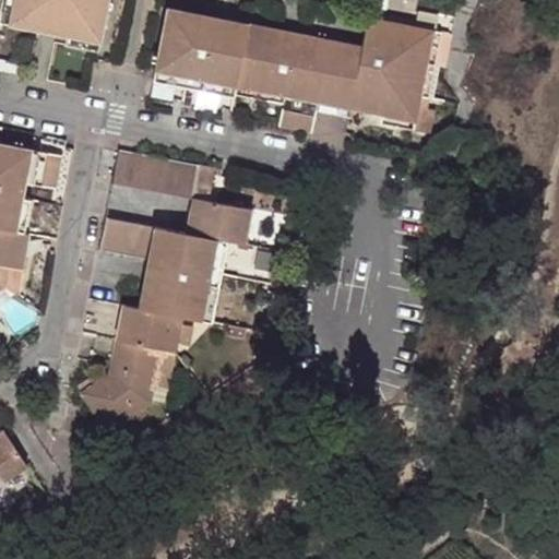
[(0,20),(8,22),(12,0),(0,0),(0,4),(0,20)]
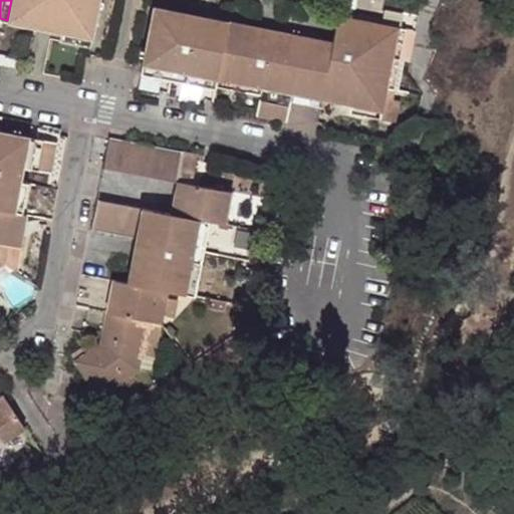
[(11,0),(7,20),(60,30),(58,40),(88,46),(96,0),(11,0)]
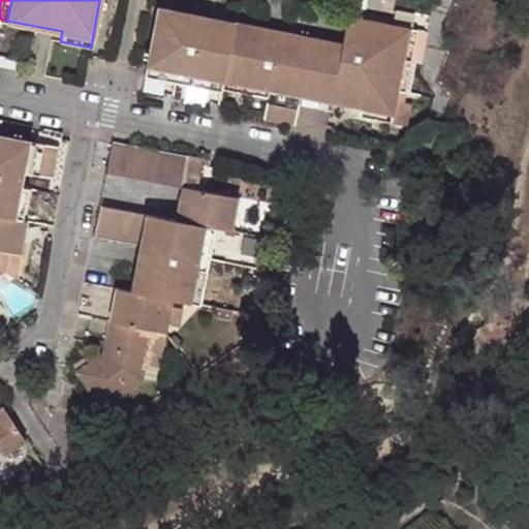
[(235,21),(157,6),(145,76),(221,91),(221,88),(223,81),(235,21)]
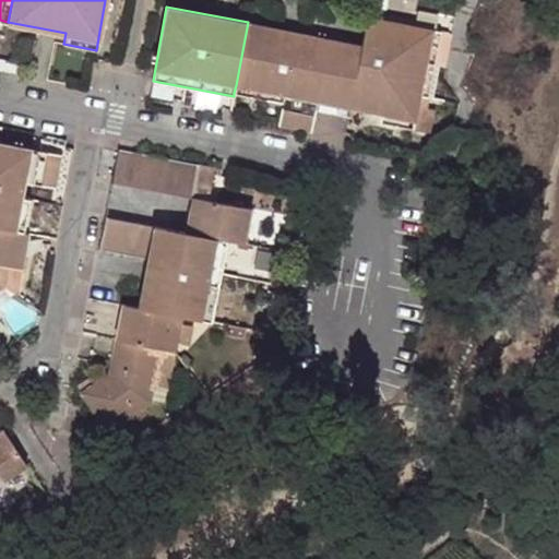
[(361,44),(248,22),(236,85),(284,95),(283,103),(278,125),(311,131),(316,110),(317,100),(349,107),(382,114),(380,123),(413,130),(417,106),(427,108),(428,97),(419,96),(432,30),(368,16),(361,44)]
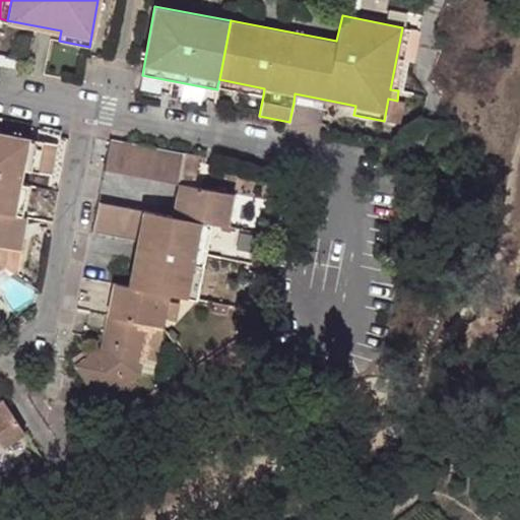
[(418,30),(402,27),(390,89),(398,90),(403,91),(408,62),(411,62),(418,30)]
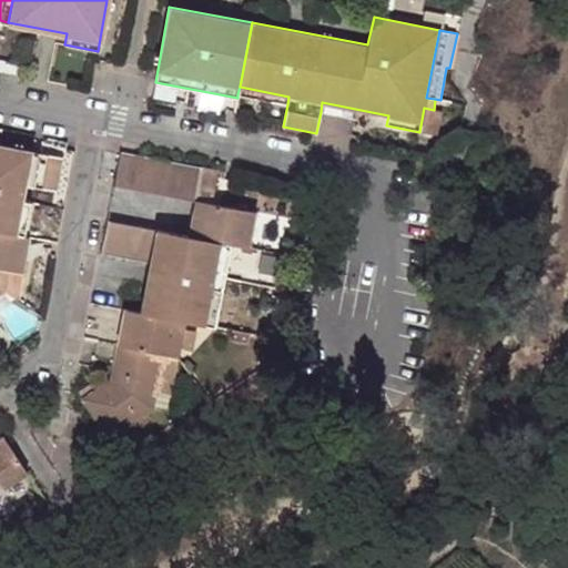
[(288,97),(240,87),(237,94),(287,104),(288,97)]
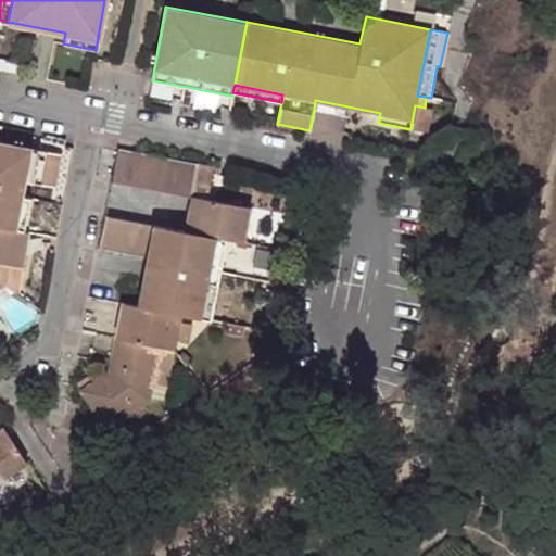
[(348,106),(315,100),(314,110),(345,115),(348,106)]
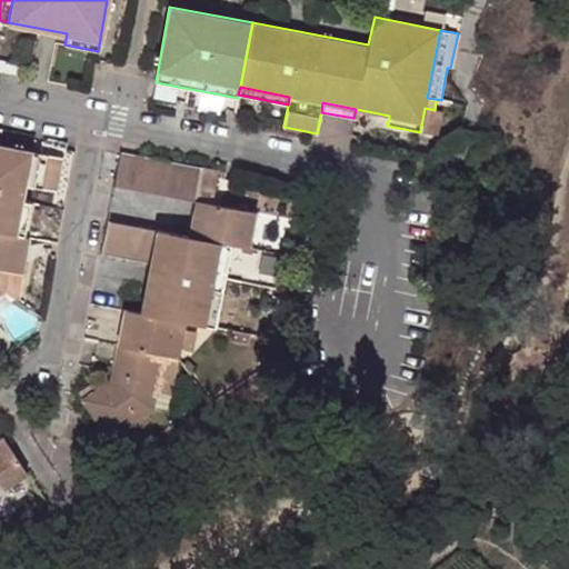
[(425,108),(420,132),(438,136),(442,111),(435,110),(425,108)]
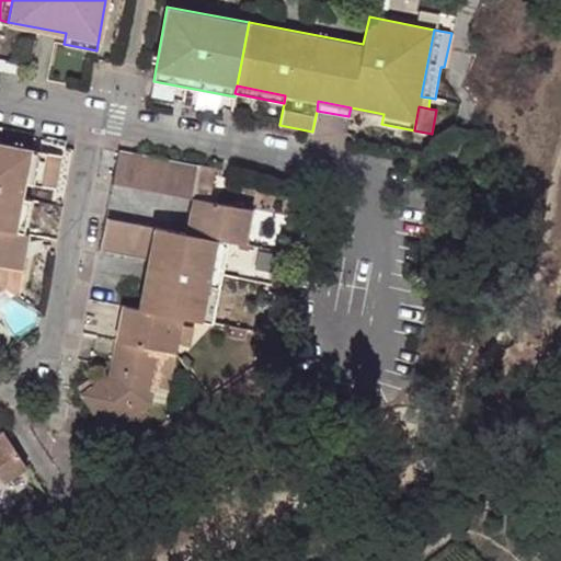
[(0,228),(15,231),(22,198),(24,183),(55,190),(61,156),(0,144),(0,228)]
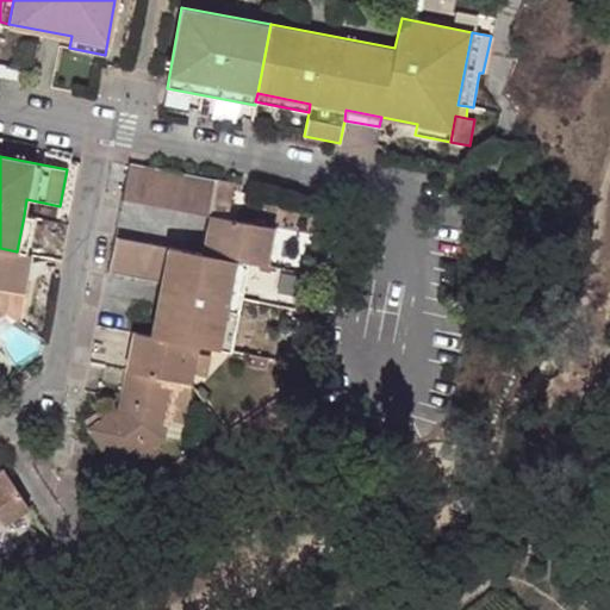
[(139,203),(147,167),(129,163),(122,199),(139,203)]
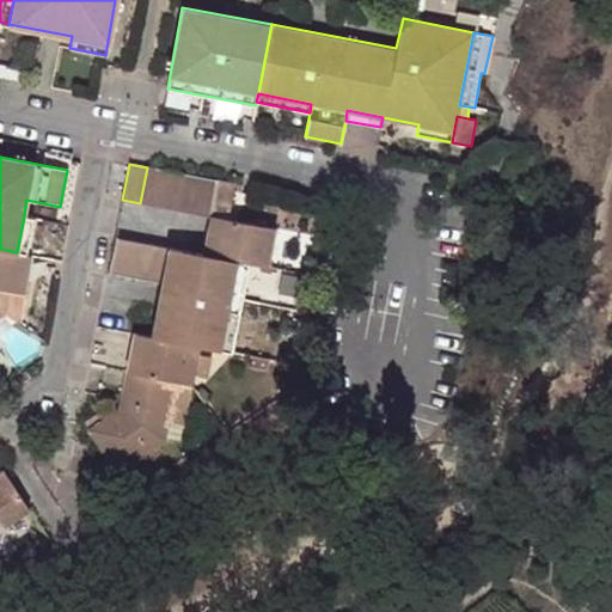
[(147,167),(140,203),(158,207),(165,171),(147,167)]
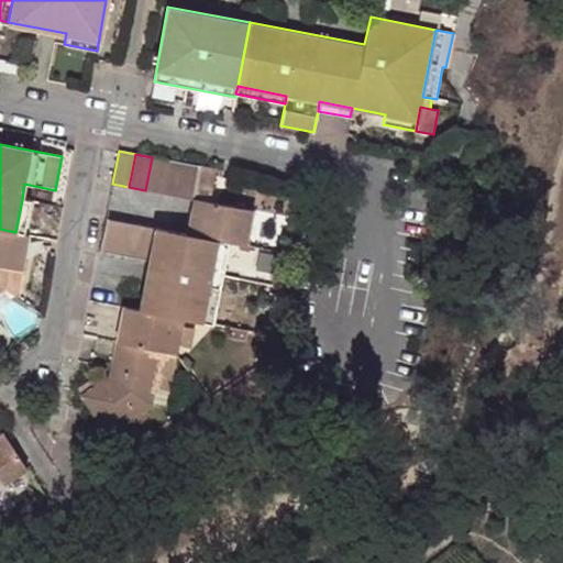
[(161,194),(167,161),(152,157),(145,190),(161,194)]
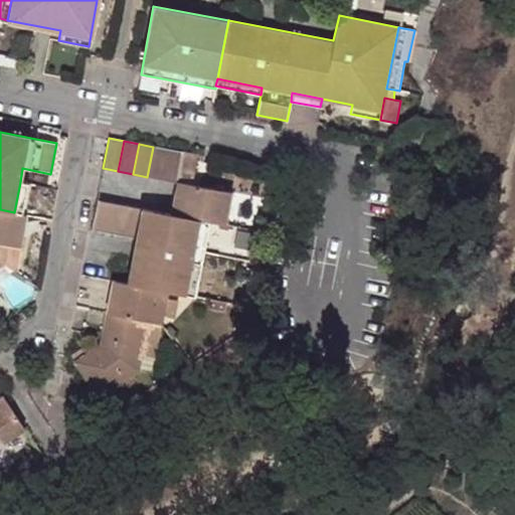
[(153,147),(147,177),(162,180),(168,150),(153,147)]
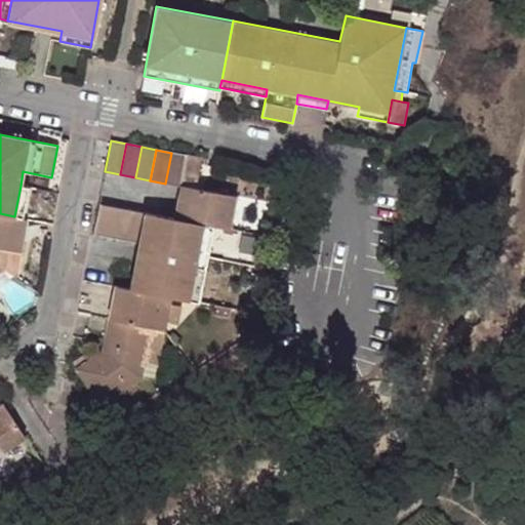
[(165,184),(180,187),(180,186),(187,156),(171,153),(165,184)]
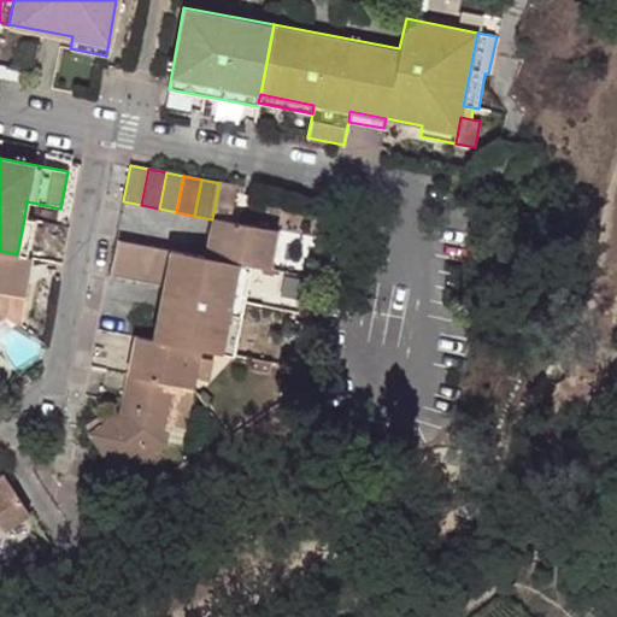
[(24,218),(17,254),(27,257),(33,219),(24,218)]
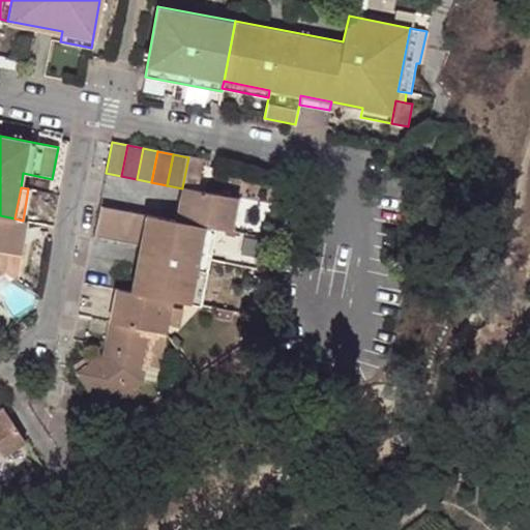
[(182,188),(176,221),(205,226),(214,228),(232,232),(238,198),(182,187),(182,188)]
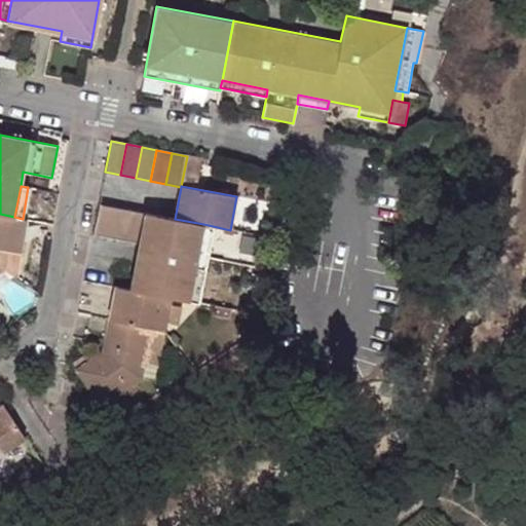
[(99,204),(92,235),(108,238),(114,208),(99,204)]
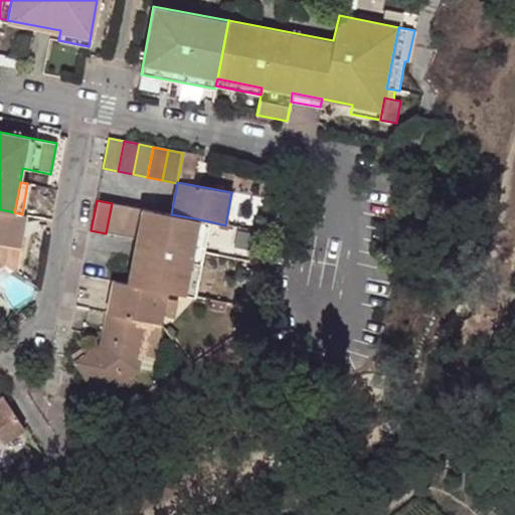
[(121,235),(127,206),(112,203),(106,233),(121,235)]
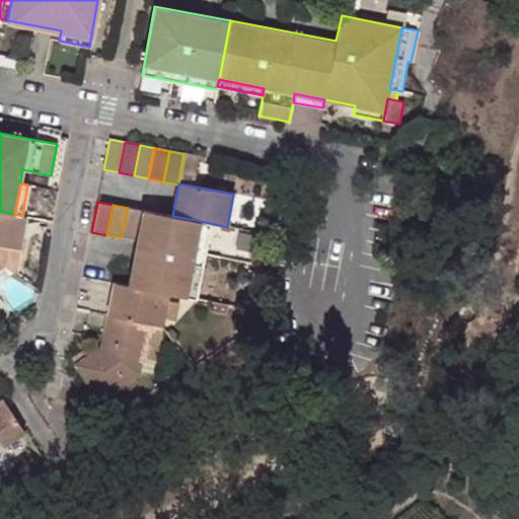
[(128,208),(122,237),(137,240),(143,210),(128,208)]
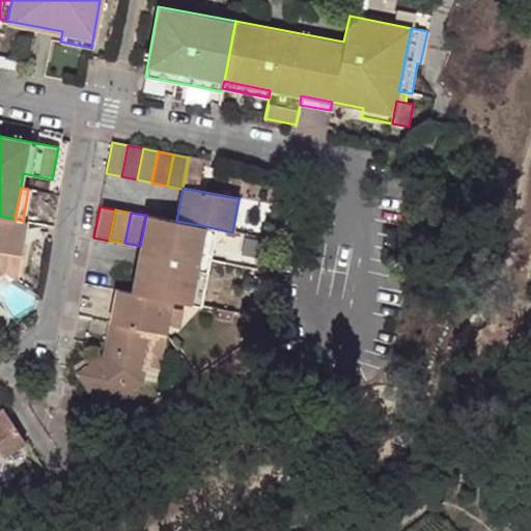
[(132,292),(172,300),(191,304),(199,257),(205,226),(176,221),(146,215),(140,246),(132,292)]
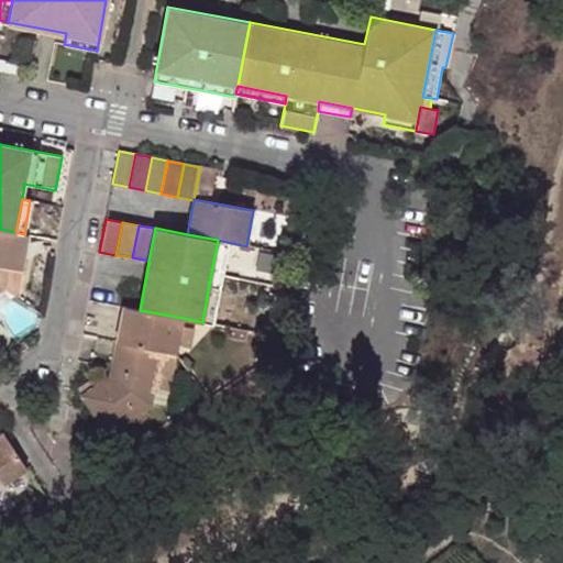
[(0,265),(22,269),(29,235),(24,234),(15,232),(0,229),(0,265)]
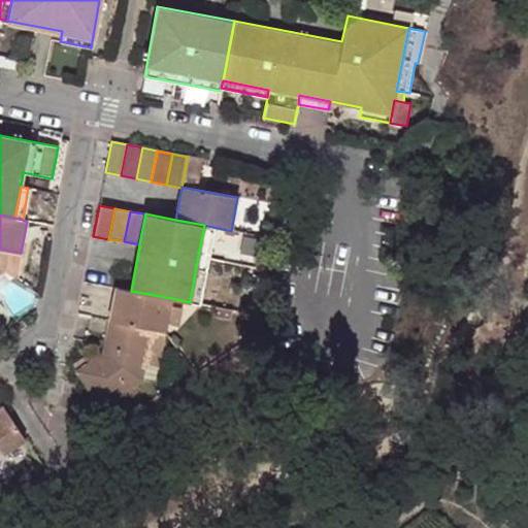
[(208,258),(213,227),(204,225),(198,256),(208,258)]
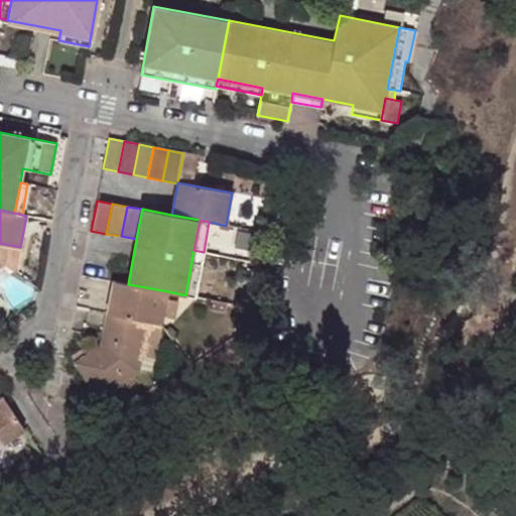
[(15,273),(20,247),(0,243),(0,262),(4,266),(15,273)]
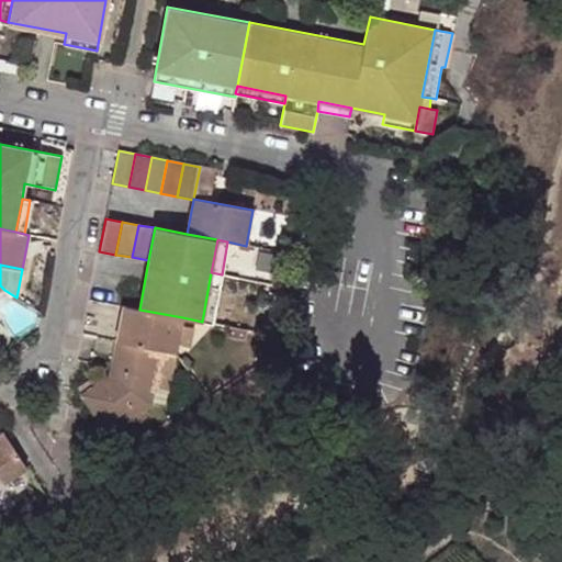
[(211,272),(202,322),(212,324),(222,274),(211,272)]
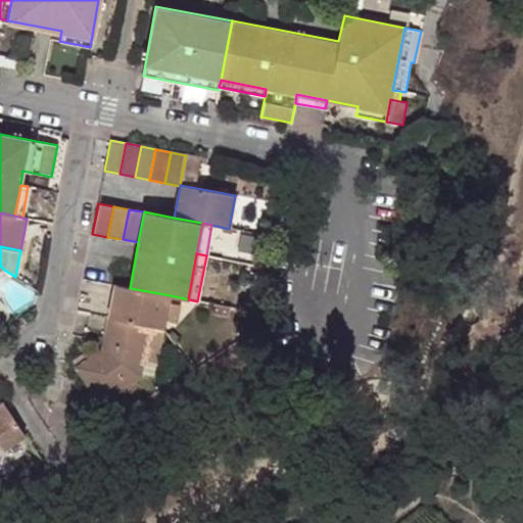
[(114,285),(108,318),(150,326),(163,328),(170,295),(130,288),(114,285)]
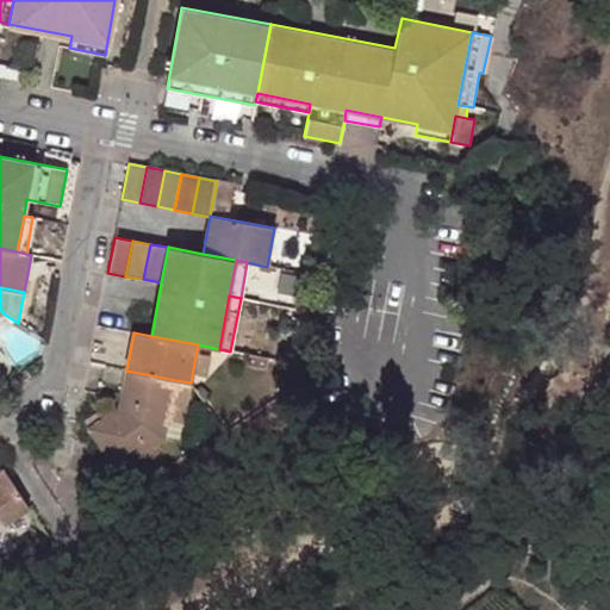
[(117,470),(165,437),(165,435),(180,437),(191,383),(175,380),(126,371),(119,405),(87,427),(117,470)]
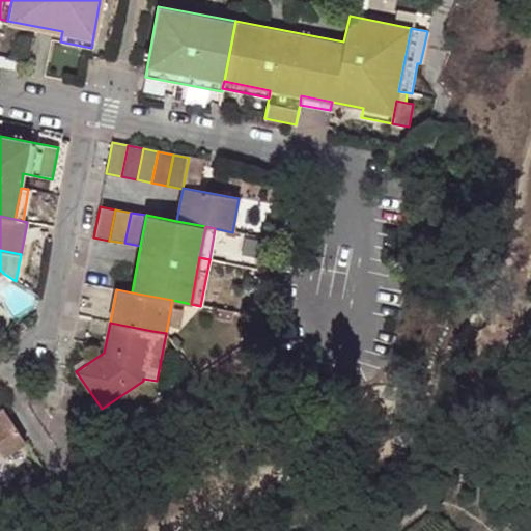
[(0,451),(3,456),(26,442),(2,408),(0,409),(0,451)]
